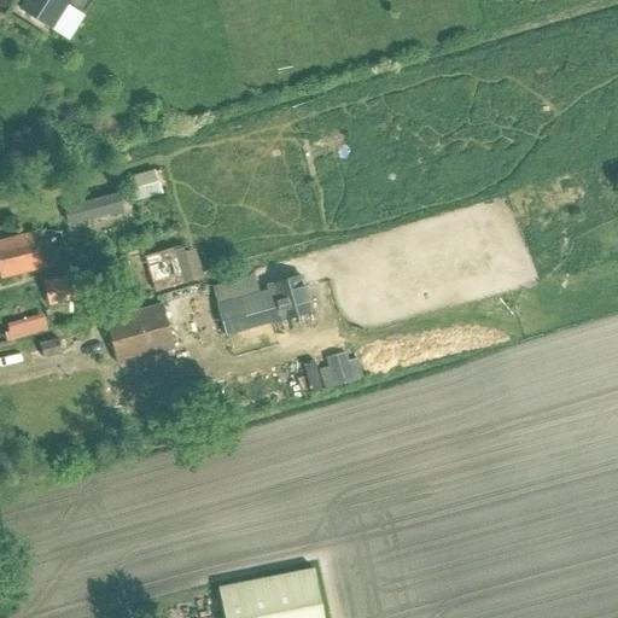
[(24,0),(19,10),(52,30),(70,0),(24,0)]
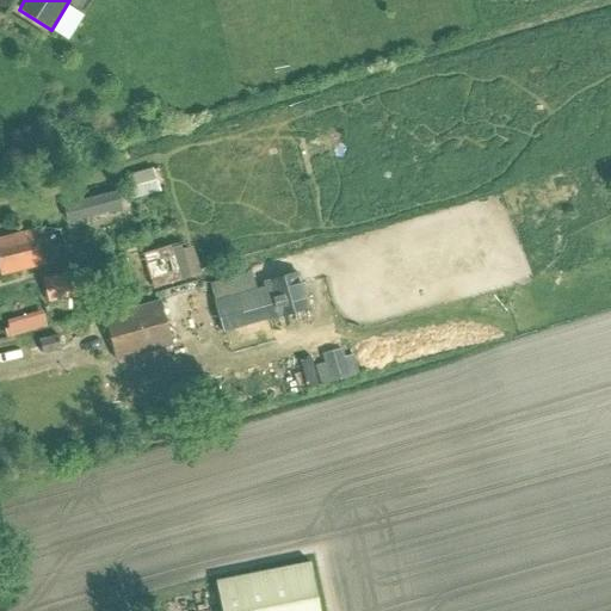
[(137,193),(167,185),(161,164),(131,171),(137,193)]
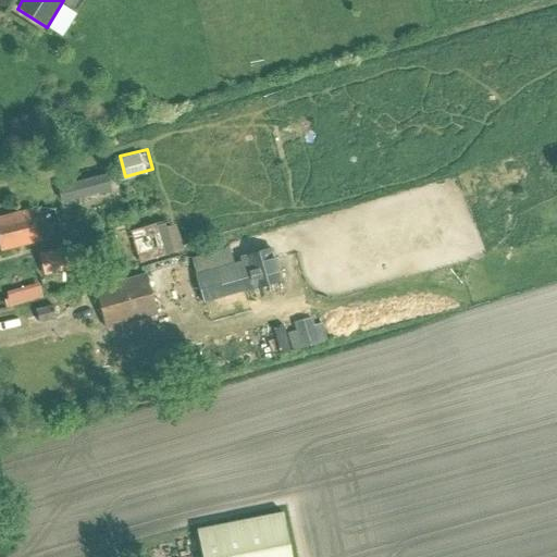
[(0,218),(0,251),(39,242),(32,210),(0,218)]
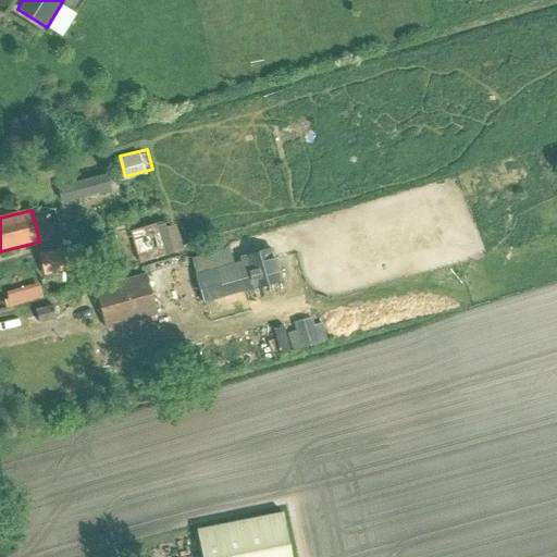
[(38,255),(44,275),(67,270),(63,248),(38,255)]
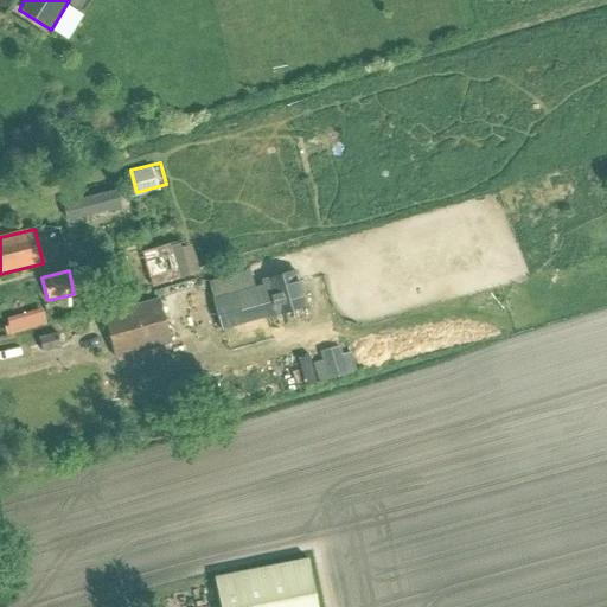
[(266,285),(274,314),(302,307),(293,273),(264,280),(266,285)]
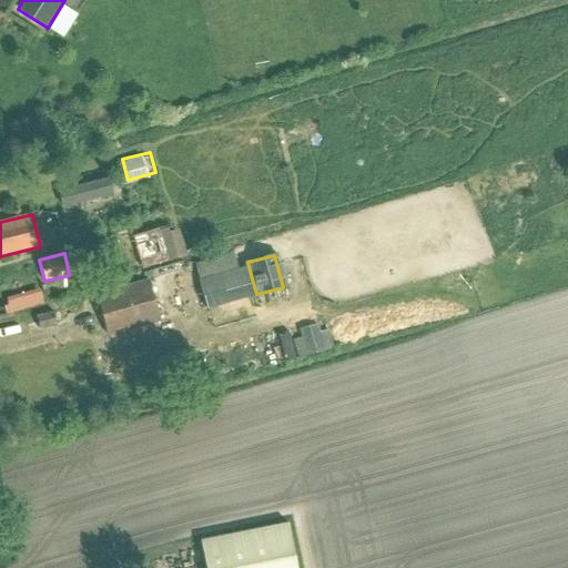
[(101,292),(113,338),(163,325),(159,307),(185,301),(179,272),(101,292)]
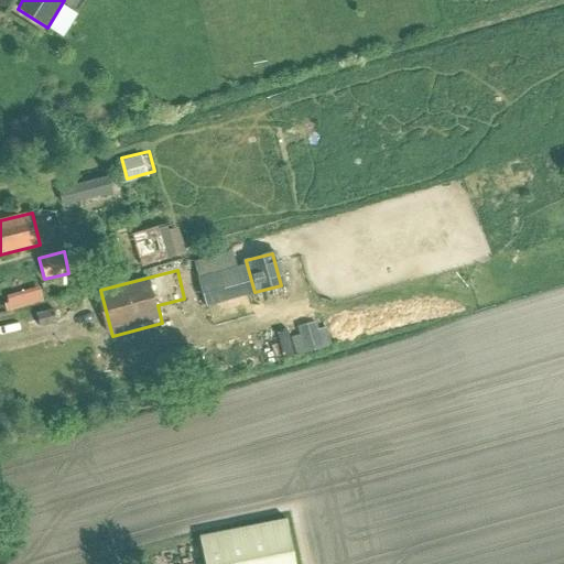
[(52,311),(36,315),(40,327),(55,323),(52,311)]
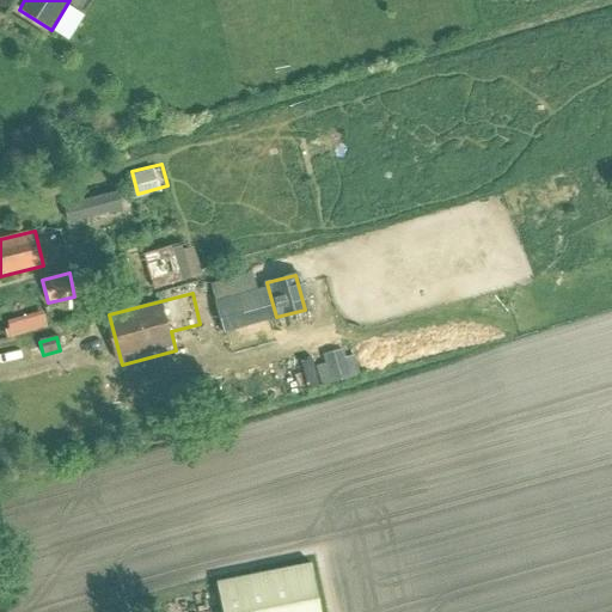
[(314,366),(320,386),(359,375),(354,355),(344,357),(342,349),(322,354),(324,363),(314,366)]
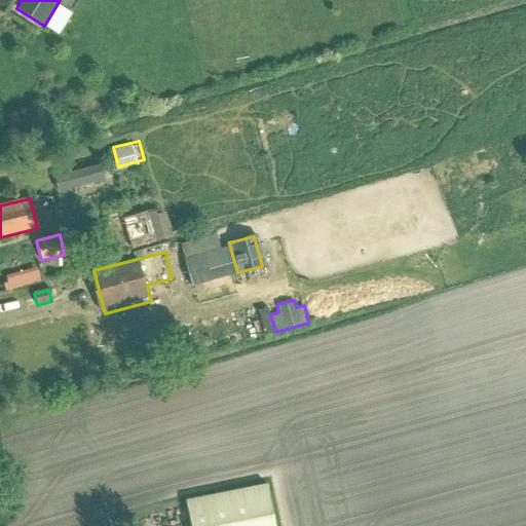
[(185,500),(189,525),(274,525),(266,485),(185,500)]
